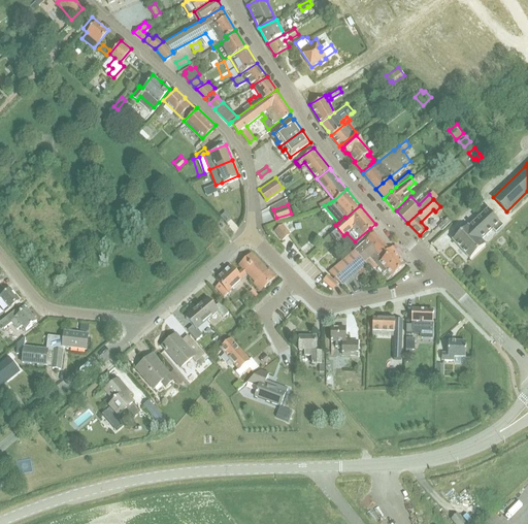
[(479,237),(496,222),(497,220),(493,215),(494,214),(491,211),(491,213),(486,207),(467,225),(466,224),(452,237),(468,256),(484,242),(479,237)]
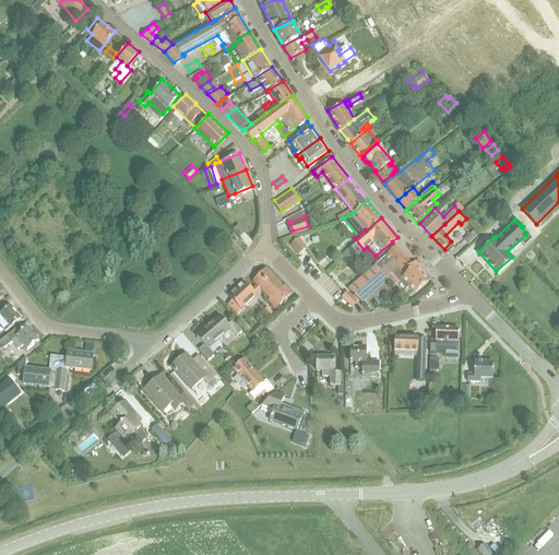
[(238,223),(234,227),(239,233),(245,228),(238,223)]
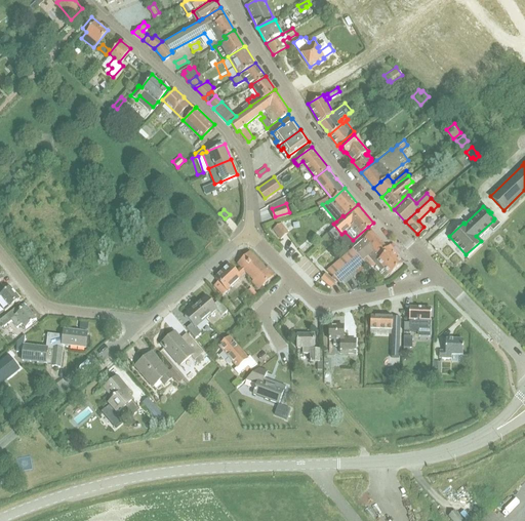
[(439,226),(447,218),(444,214),(435,222),(439,226)]
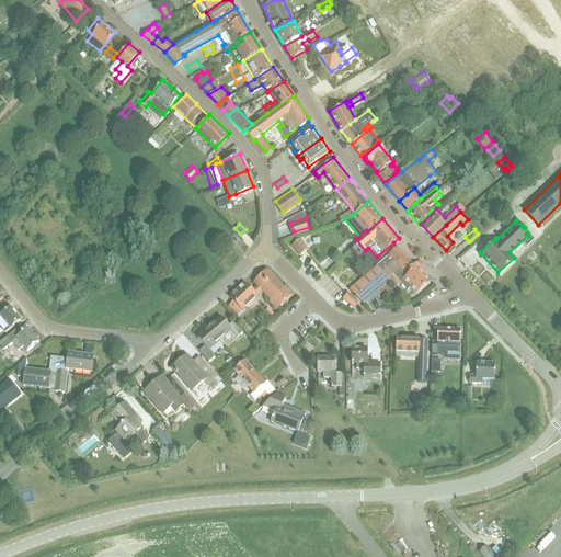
[(298,253),(307,247),(299,237),(290,243),(298,253)]
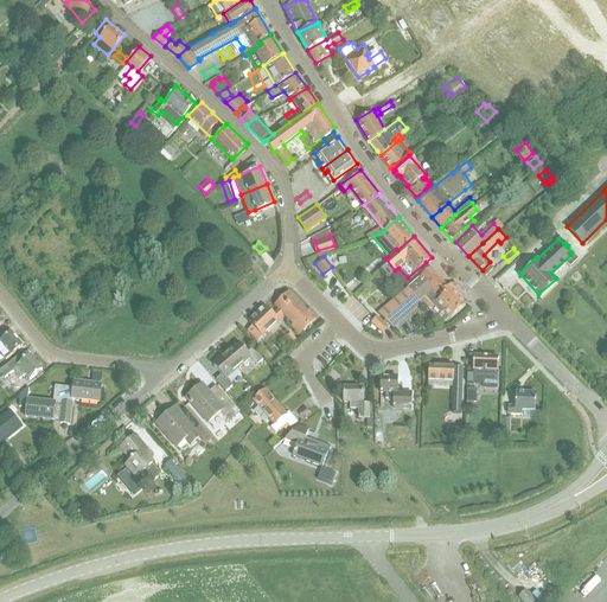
[(430,306),(433,303),(439,312),(442,308),(448,315),(464,303),(458,296),(460,294),(449,282),(445,286),(429,266),(377,309),(393,325),(420,302),(423,305),(430,306)]
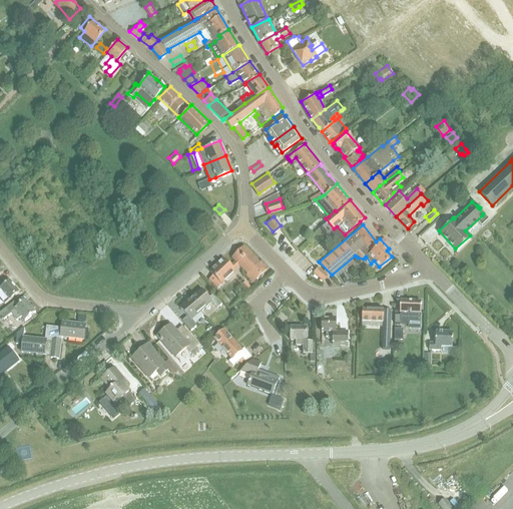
[(232,262),(236,266),(239,263),(247,272),(245,274),(251,281),(267,267),(261,260),(259,262),(243,245),(232,256),(235,260),(232,262)]
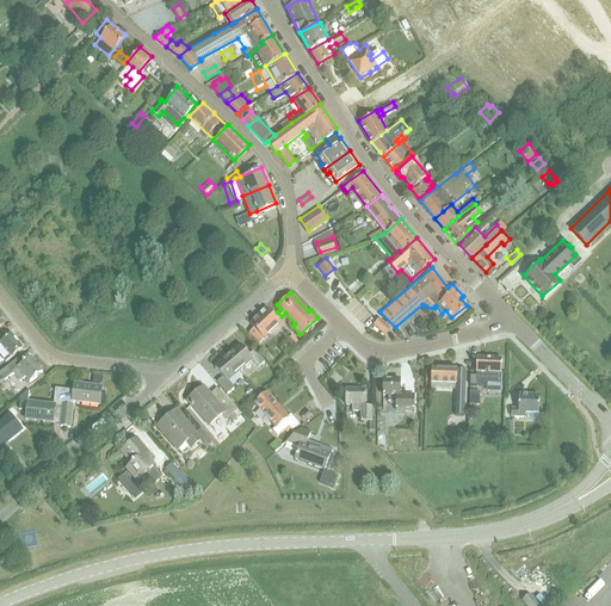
[(282,316),(277,311),(273,315),(266,307),(250,322),(253,326),(248,331),(258,340),(279,321),(278,320),(282,316)]
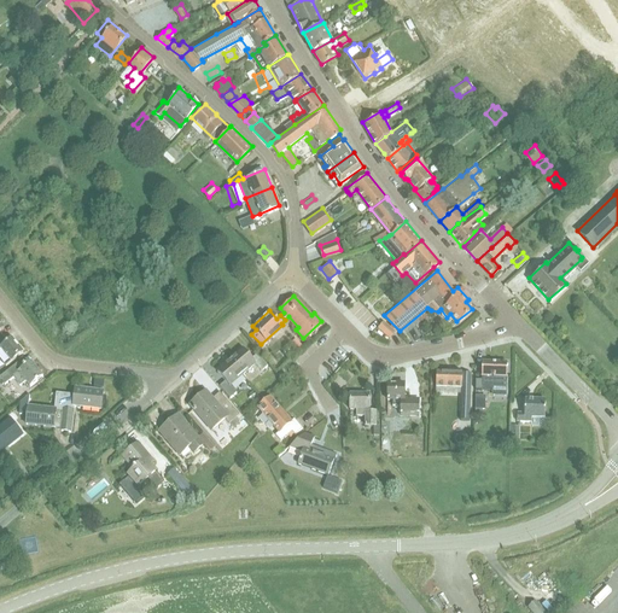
[(389,336),(394,331),(383,320),(377,326),(389,336)]
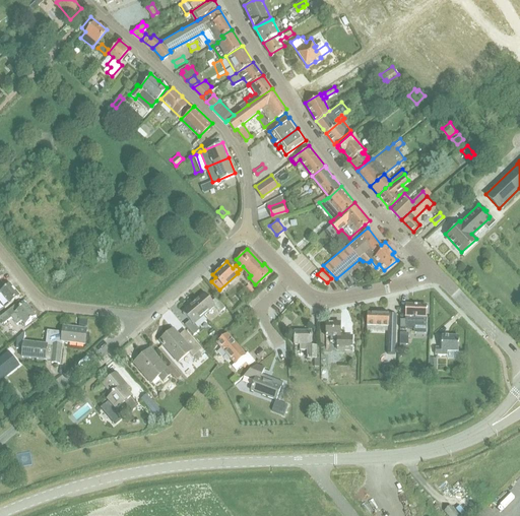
[(5,284),(2,280),(0,281),(0,291),(8,302),(18,294),(9,281),(5,284)]
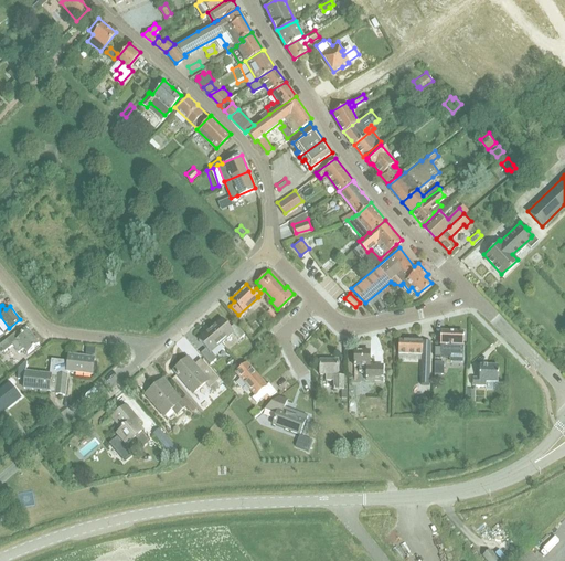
[(270,307),(266,311),(273,318),(277,315),(270,307)]
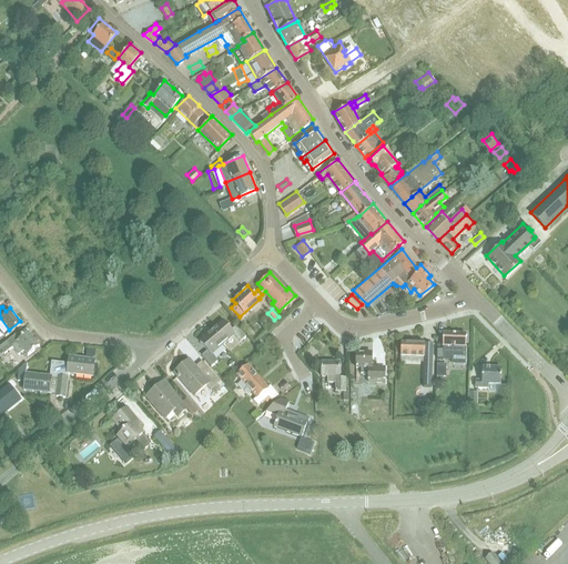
[(212,329),(223,341),(233,333),(239,340),(245,335),(235,323),(230,328),(223,320),(212,329)]
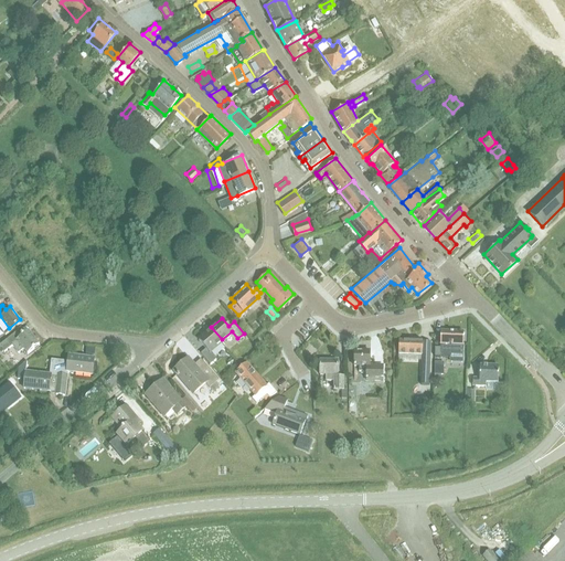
[(4,338),(16,329),(12,326),(1,335),(4,338)]
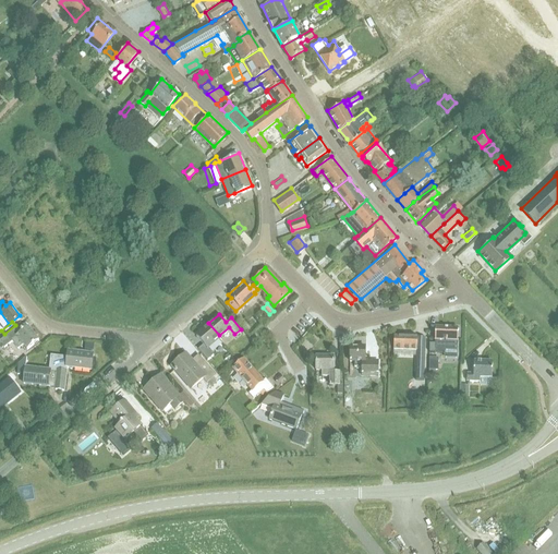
[(219,335),(208,323),(195,334),(203,342),(197,347),(207,358),(213,353),(206,346),(219,335)]
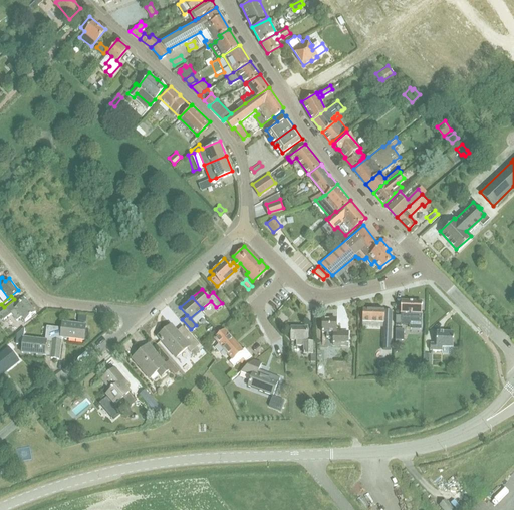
[(35,311),(25,299),(18,304),(14,299),(4,307),(0,310),(0,313),(3,318),(10,312),(16,319),(21,315),(24,319),(35,311)]
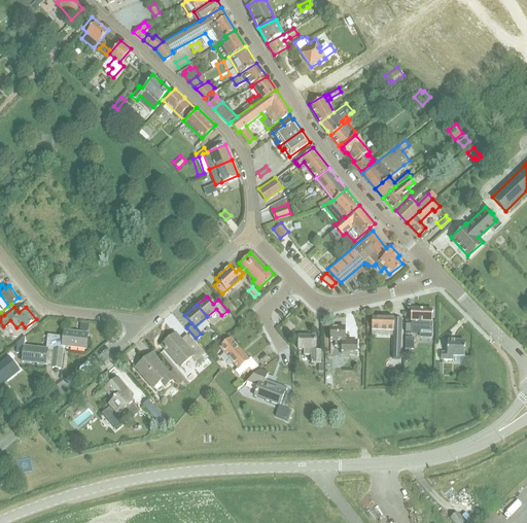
[(432,307),(411,307),(410,318),(411,318),(411,326),(431,327),(432,307)]
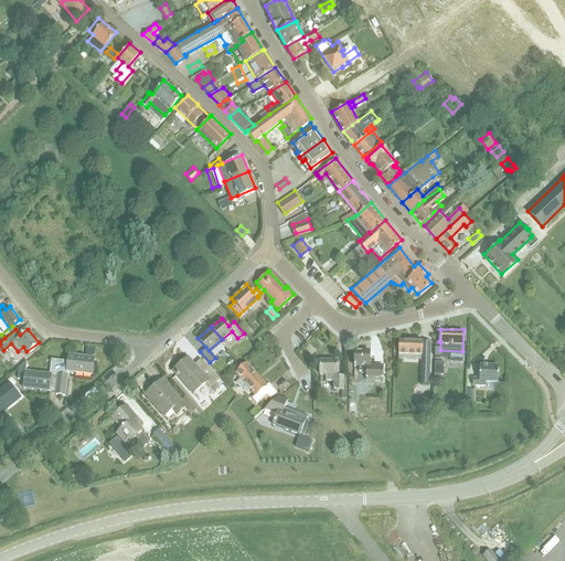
[(428,364),(429,339),(397,338),(397,351),(420,352),(420,364),(428,364)]
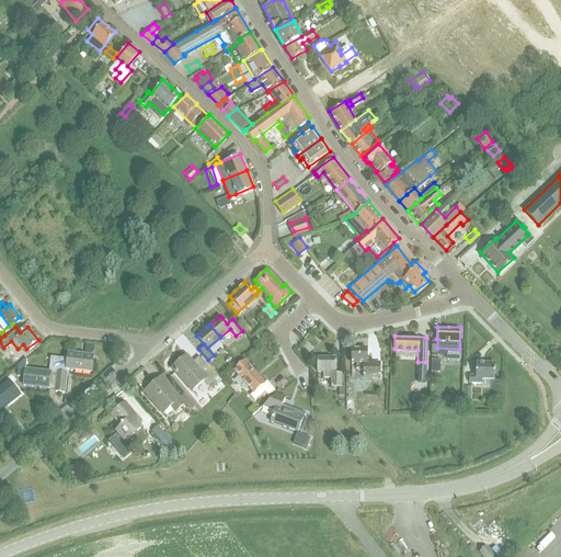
[(379,375),(379,361),(366,361),(366,347),(351,348),(351,361),(355,361),(355,366),(363,366),(363,372),(370,372),(370,375),(379,375)]
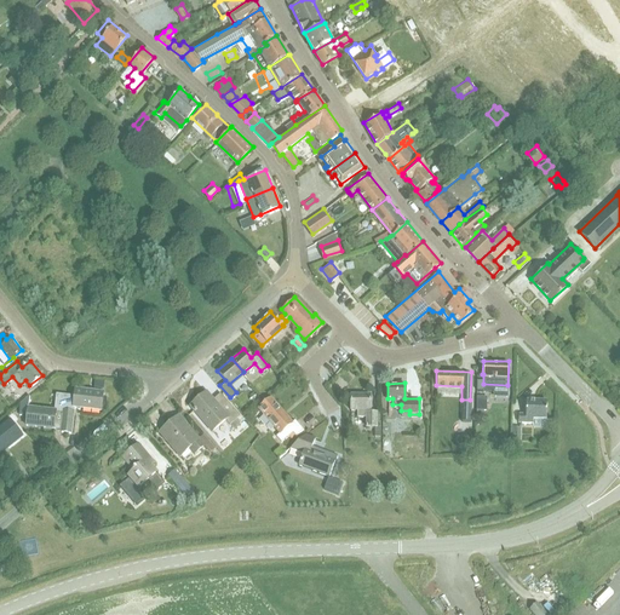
[(56,394),(55,409),(63,411),(63,409),(73,409),(73,404),(101,407),(102,390),(75,388),(74,395),(56,394)]
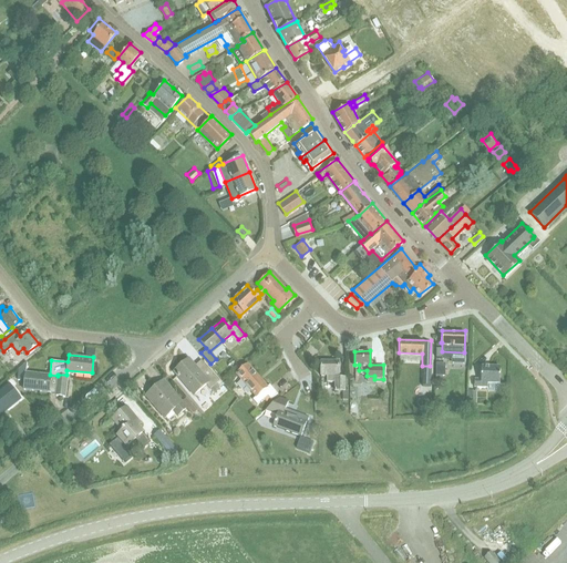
[(209,387),(218,379),(203,362),(197,367),(188,357),(173,369),(193,392),(205,382),(209,387)]
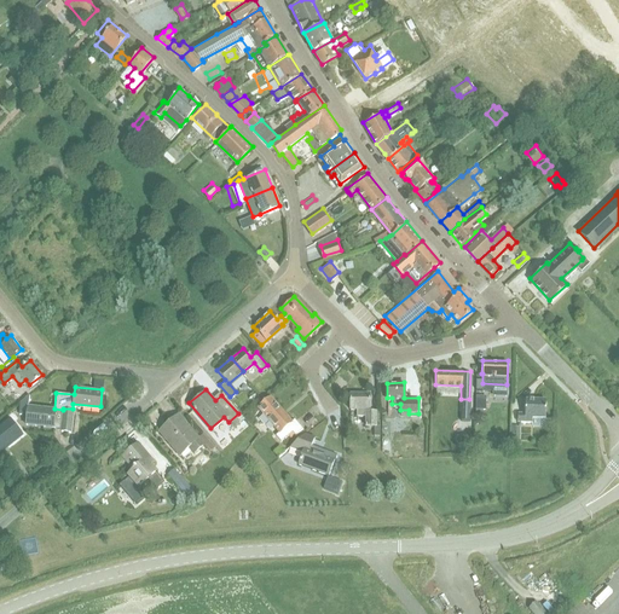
[(19,400),(18,412),(25,412),(25,423),(53,426),(53,424),(61,426),(61,429),(70,430),(73,409),(63,409),(63,410),(55,409),(28,406),(29,392),(19,400)]
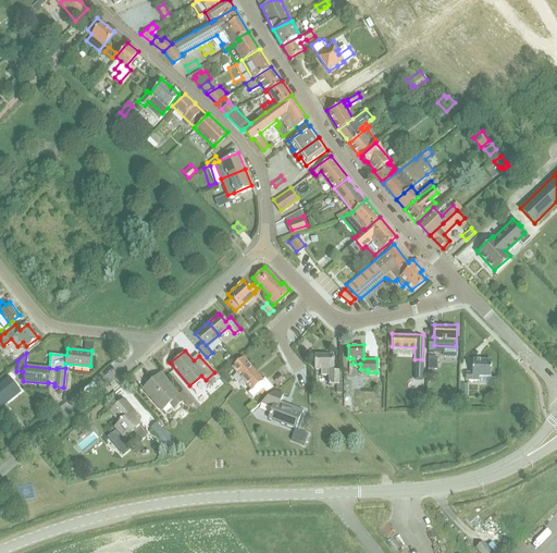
[(341,391),(341,382),(337,382),(337,369),(332,369),(332,353),(314,353),(314,367),(320,367),(320,372),(329,372),(329,382),(335,382),(335,391),(341,391)]
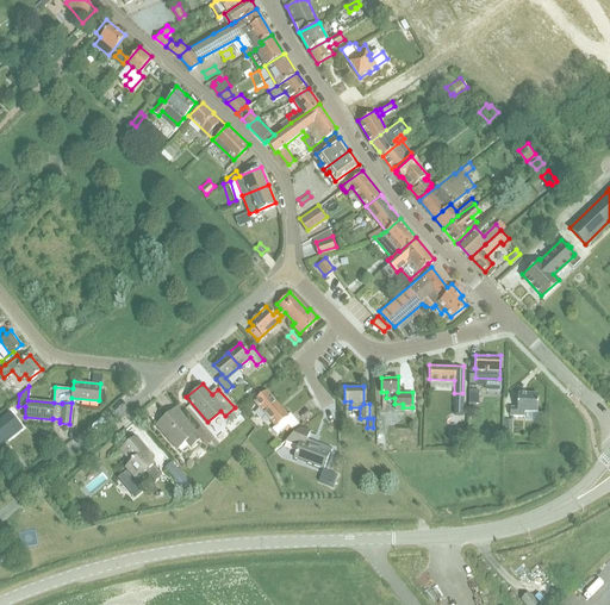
[(470,388),(470,403),(479,403),(479,388),(470,388)]
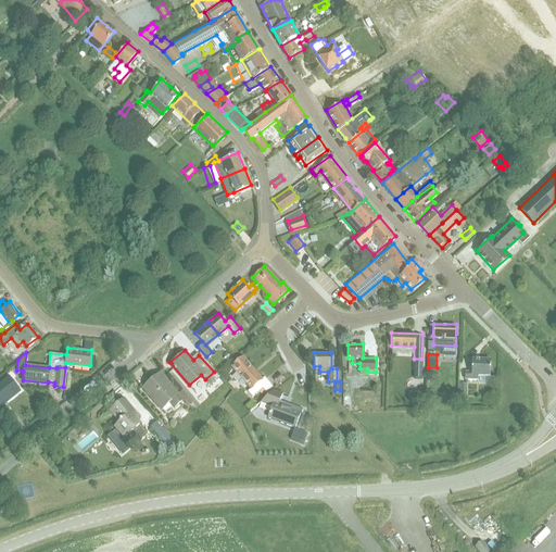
[(265,389),(270,384),(263,375),(261,377),(241,355),(230,365),(250,387),(247,389),(252,396),(262,386),(265,389)]
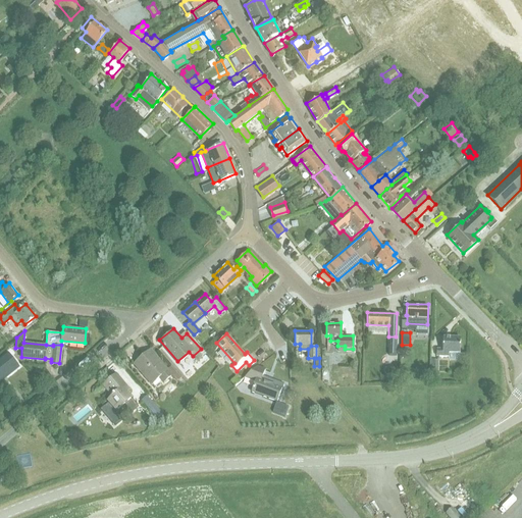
[(436,347),(436,353),(449,354),(449,350),(460,351),(460,335),(442,334),(442,347),(436,347)]
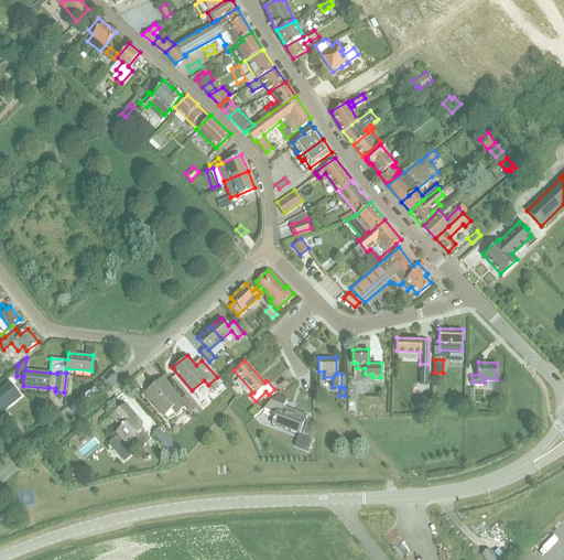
[(8,378),(0,384),(0,408),(20,392),(8,378)]
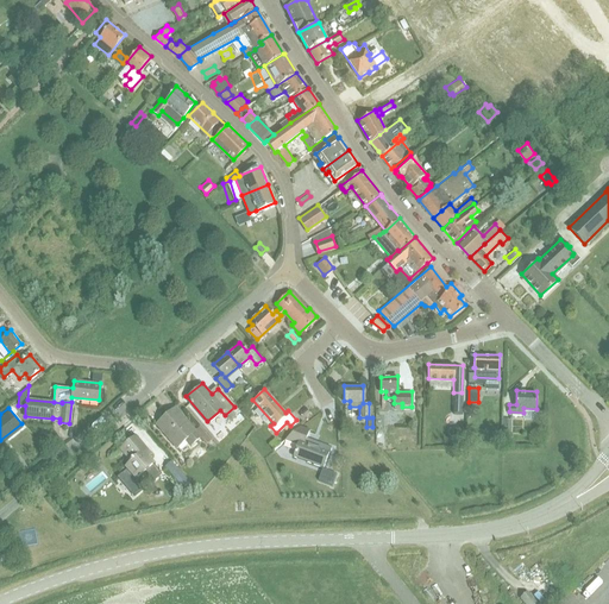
[(200,435),(195,431),(184,417),(177,422),(169,411),(156,422),(176,446),(184,439),(189,445),(200,435)]
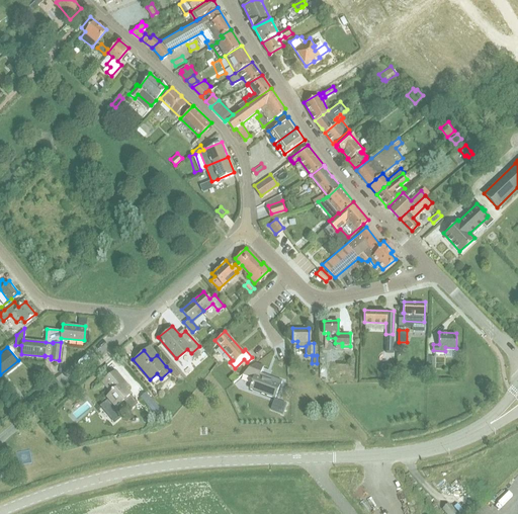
[(274,395),(279,379),(268,375),(267,379),(257,375),(262,364),(258,362),(254,361),(242,372),(253,376),(249,387),(274,395)]
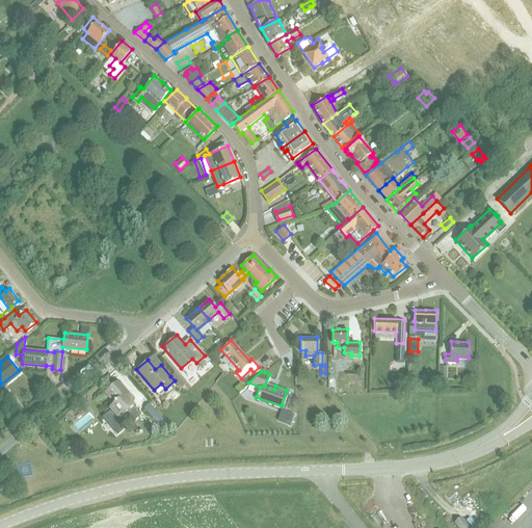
[(111,406),(104,414),(117,430),(140,411),(134,403),(133,404),(125,395),(127,393),(117,380),(106,390),(115,401),(110,405),(111,406)]
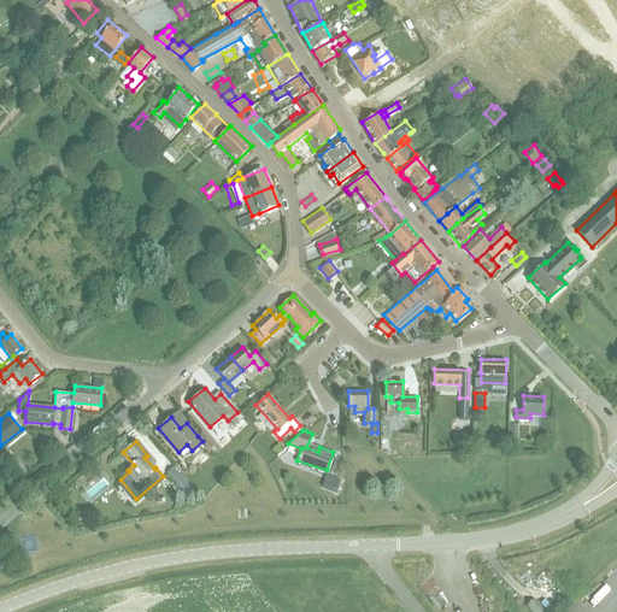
[(278,442),(272,447),(277,452),(283,447),(278,442)]
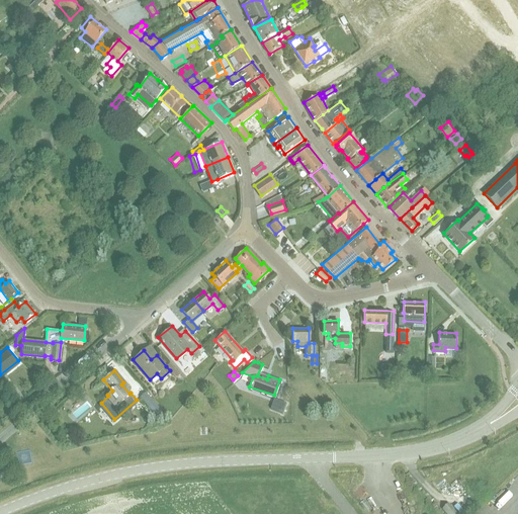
[(145,392),(141,396),(151,408),(155,413),(161,409),(146,392),(145,392)]
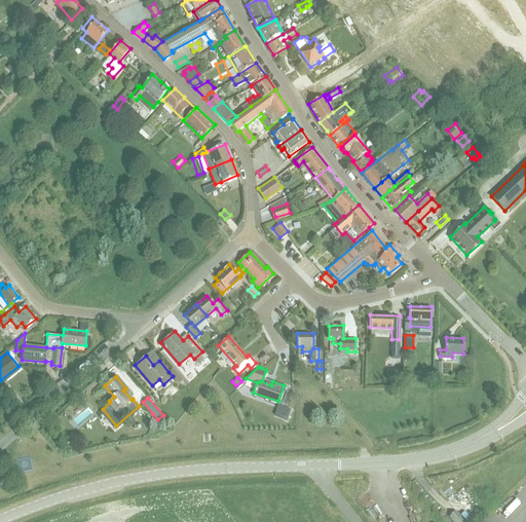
[(466,521),(456,510),(449,515),(455,521),(466,521)]
